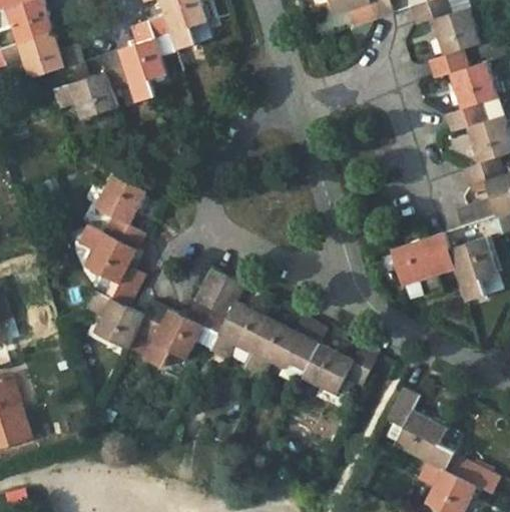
[(0,26),(10,24),(16,44),(52,33),(43,4),(41,0),(0,0),(0,26)]
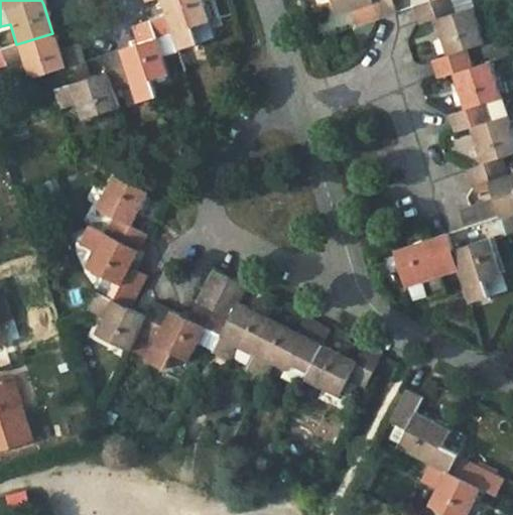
[(143,0),(144,2),(151,0),(160,0),(165,16),(171,33),(177,51),(196,44),(189,26),(208,20),(200,0),(143,0)]
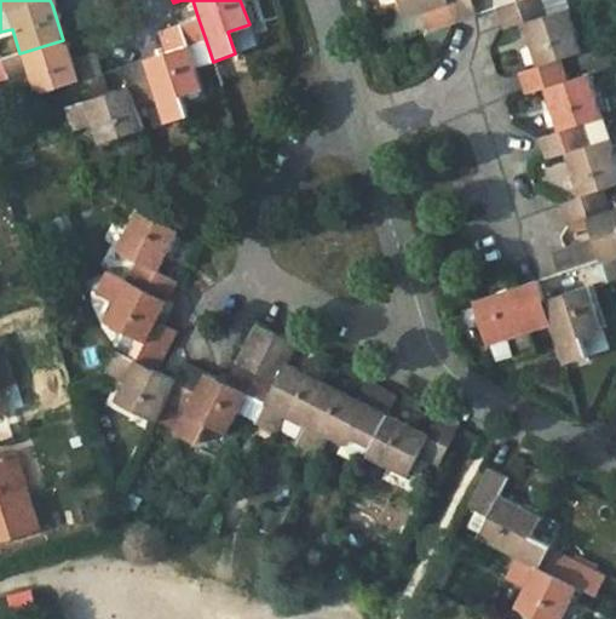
[(398,0),(404,17),(419,12),(426,33),(453,23),(447,4),(444,0),(398,0)]
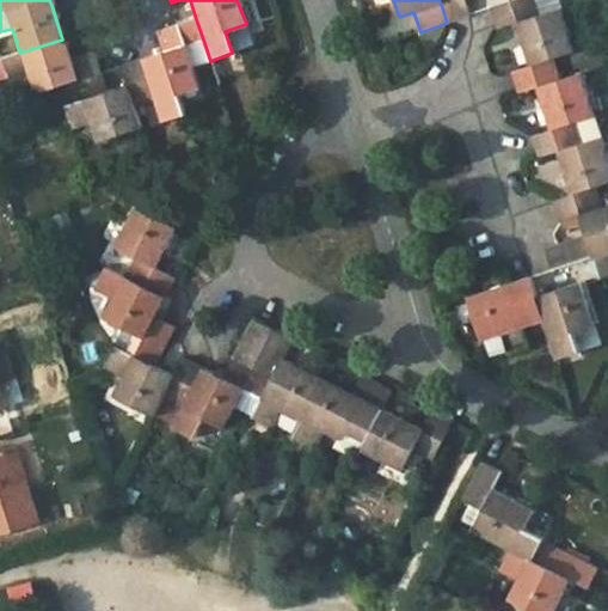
[(447,23),(468,17),(462,0),(438,0),(441,4),(447,23)]
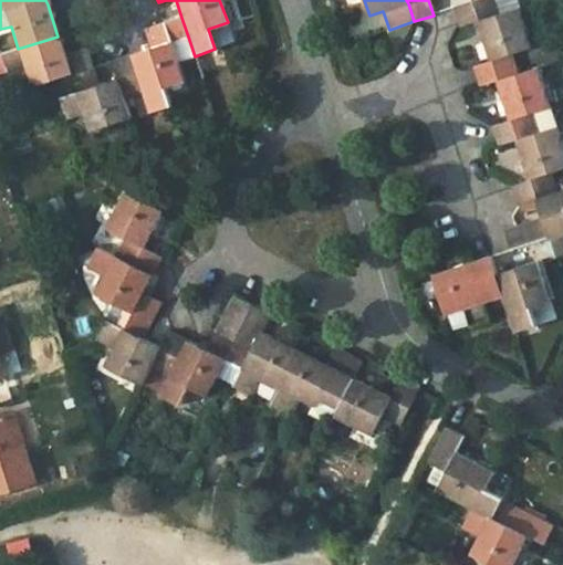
[(478,0),(452,9),(459,28),(477,23),(490,63),(510,56),(530,50),(517,10),(498,17),(492,0),(478,0)]
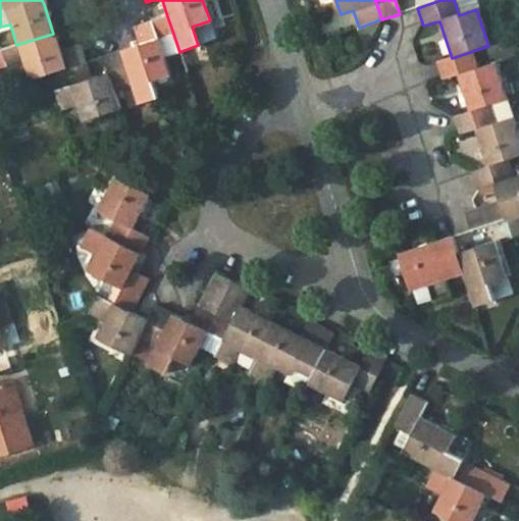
[(140,45),(121,51),(132,86),(138,104),(156,98),(152,82),(168,75),(157,40),(173,34),(167,16),(134,27),(140,45)]
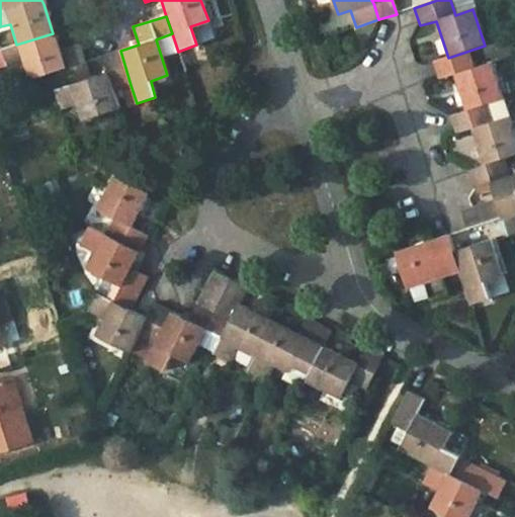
[(190,26),(196,45),(215,39),(208,20),(190,26)]
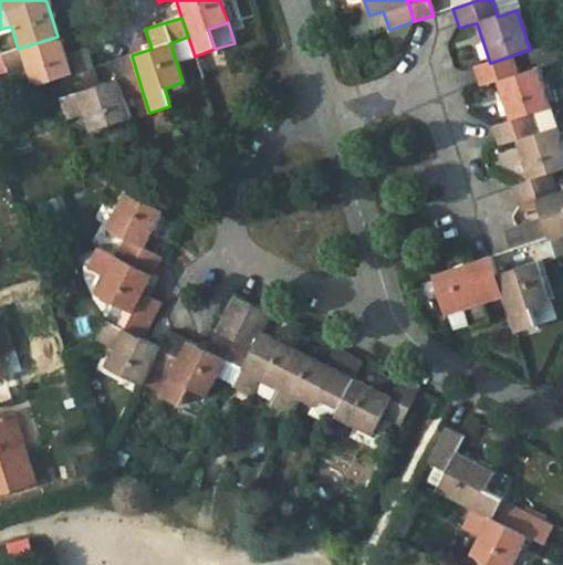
[(64,54),(58,37),(18,49),(0,54),(7,73),(24,69),(31,86),(71,75),(75,93),(96,86),(84,49),(64,54)]
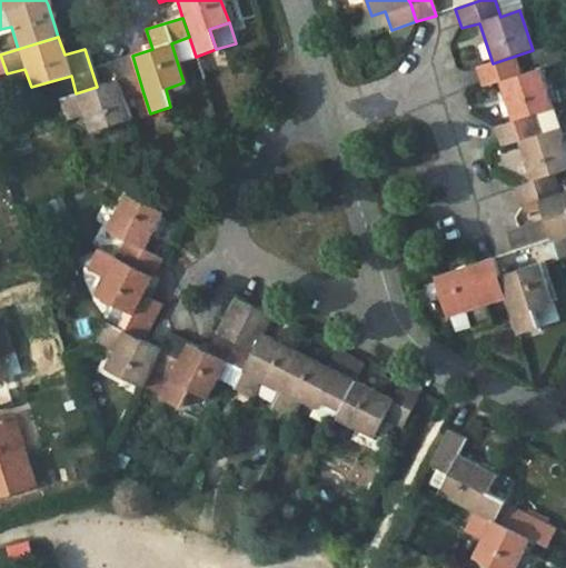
[(132,56),(112,63),(118,80),(97,87),(76,93),(60,99),(67,120),(83,115),(90,132),(130,119),(125,100),(144,93),(132,56)]
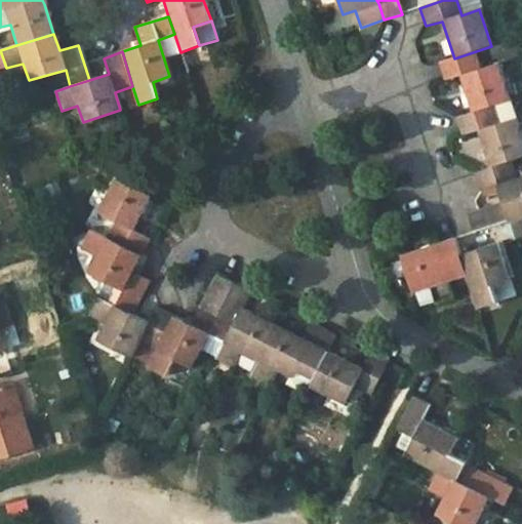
[(459,76),(472,113),(491,107),(509,101),(496,64),(479,69),(473,52),(454,58),(438,64),(441,76),(443,81),(459,76)]
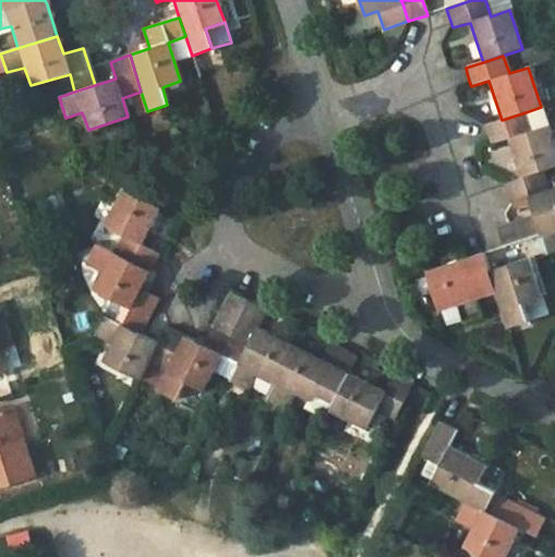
[(484,125),(490,138),(491,144),(507,138),(521,178),(541,171),(554,167),(554,156),(545,125),(528,131),(522,113),(502,120),(484,125)]
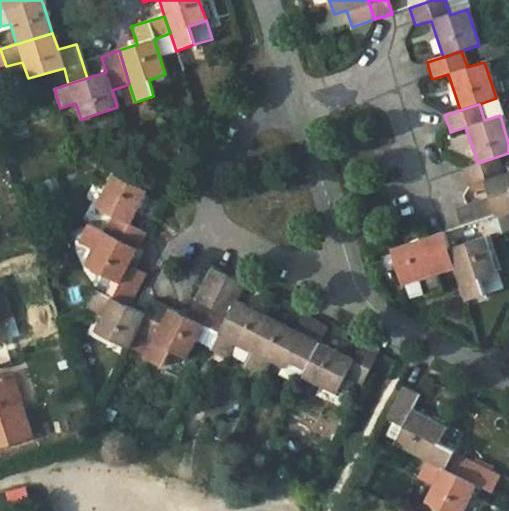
[(508,172),(502,175),(496,157),(478,163),(461,169),(467,186),(484,181),(489,198),(495,216),(501,234),(508,230),(508,172)]
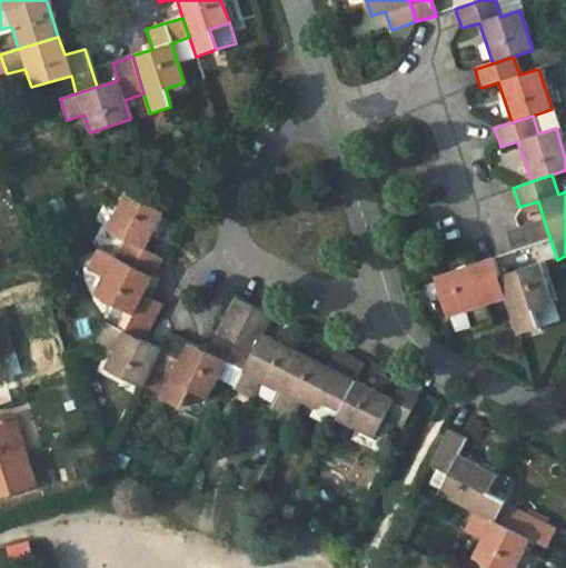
[(161,212),(125,193),(106,230),(123,239),(113,258),(149,277),(159,258),(142,249),(161,212)]
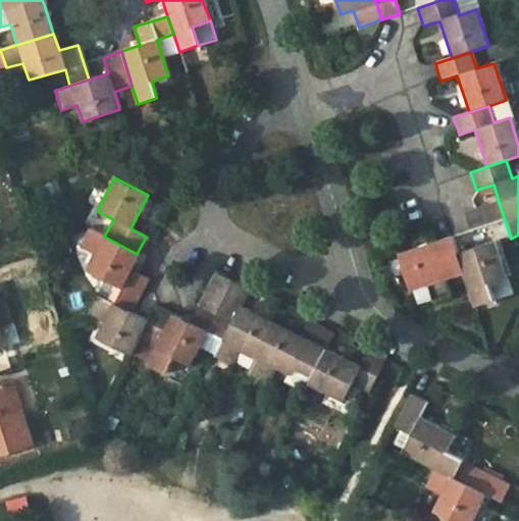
[(463,213),(469,230),(505,220),(499,202),(472,210),(463,213)]
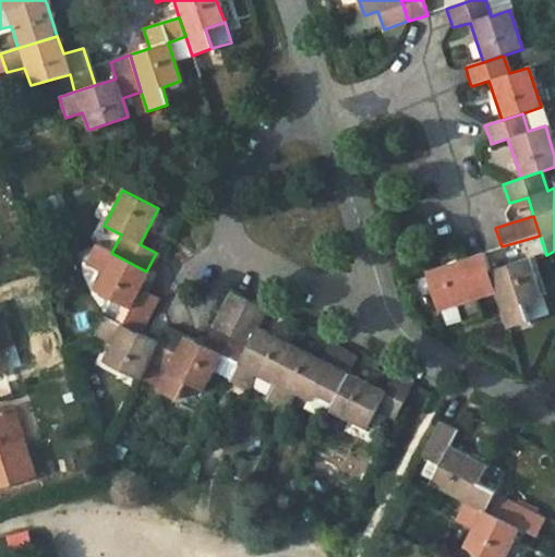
[(119,325),(137,334),(149,311),(156,300),(137,289),(146,271),(111,253),(94,244),(84,264),(100,273),(92,289),(128,306),(119,325)]
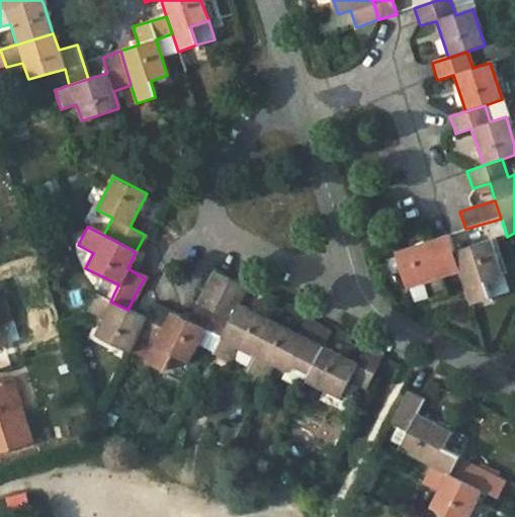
[(415,246),(395,252),(406,287),(423,283),(428,299),(446,292),(441,276),(458,271),(452,252),(447,235),(415,246)]
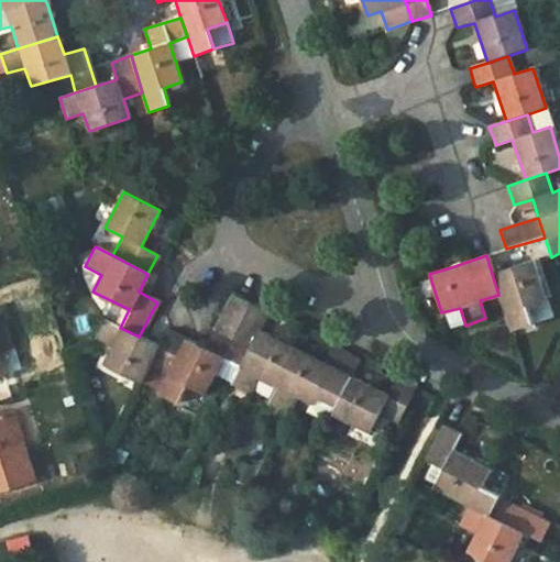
[(533,262),(492,274),(498,295),(511,331),(530,326),(525,305),(544,299),(533,262)]
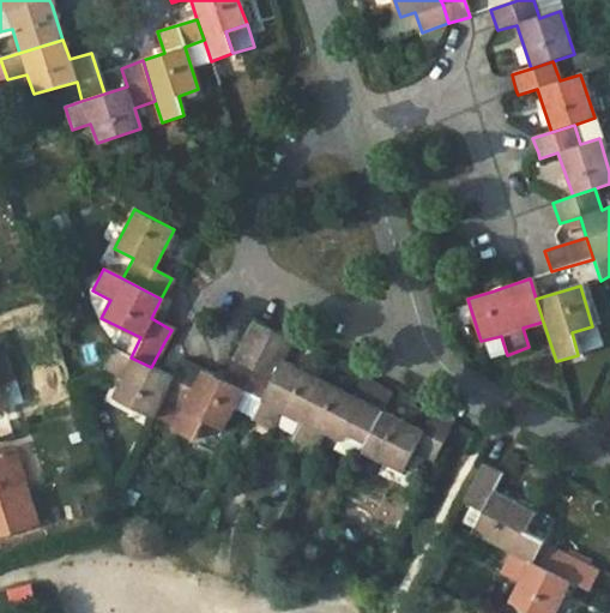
[(252,323),(231,360),(251,371),(270,332),(252,323)]
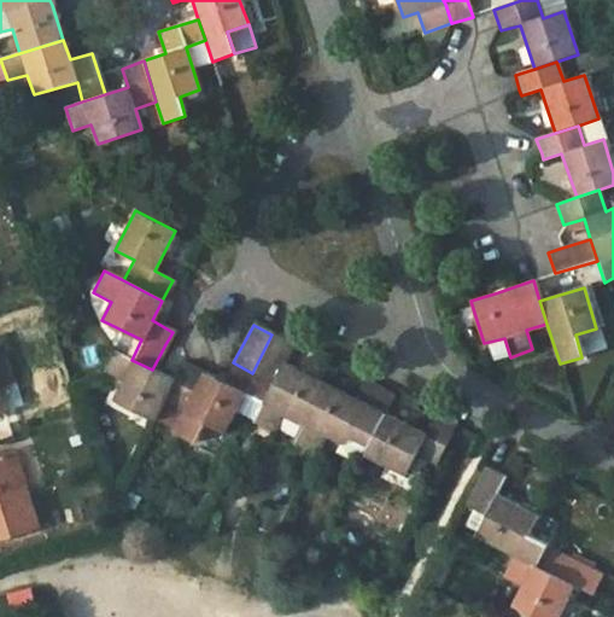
[(171,379),(152,370),(132,360),(115,351),(103,372),(120,382),(112,399),(153,419),(162,402),(182,412),(202,373),(182,364),(171,379)]
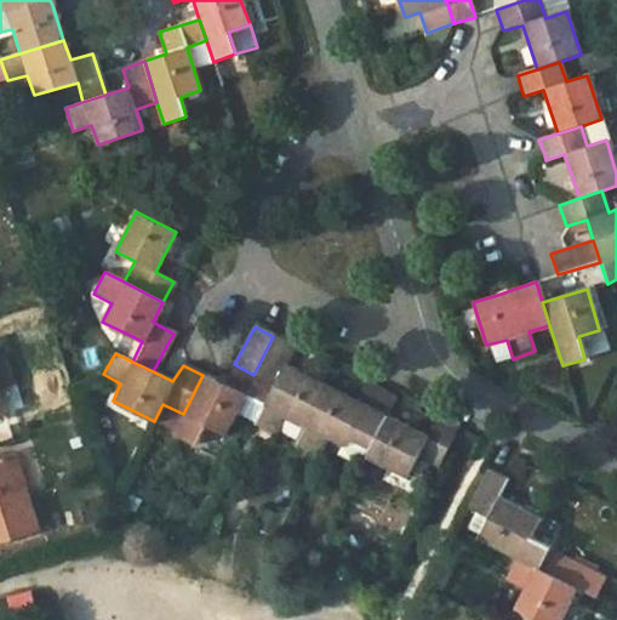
[(0,356),(0,388),(10,385),(0,356)]
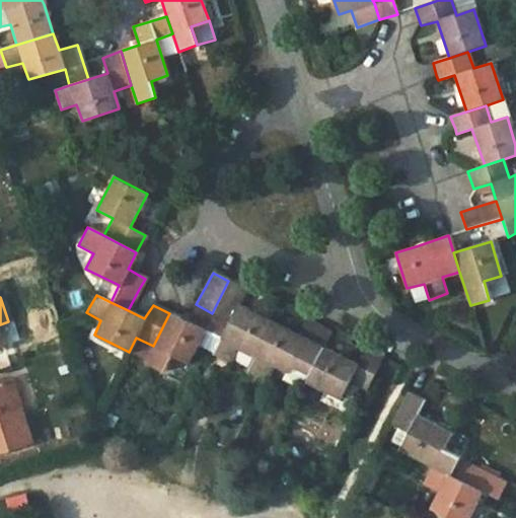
[(179,317),(169,313),(153,346),(145,361),(163,369),(170,356),(186,363),(203,330),(219,339),(228,321),(212,313),(196,304),(187,321),(179,317)]
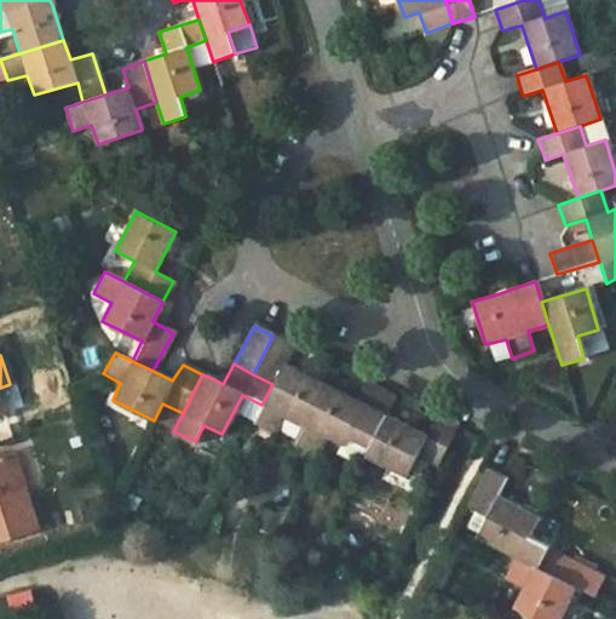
[(304,425),(323,384),(283,364),(272,384),(262,405),(253,423),(274,434),(282,416),(304,425)]
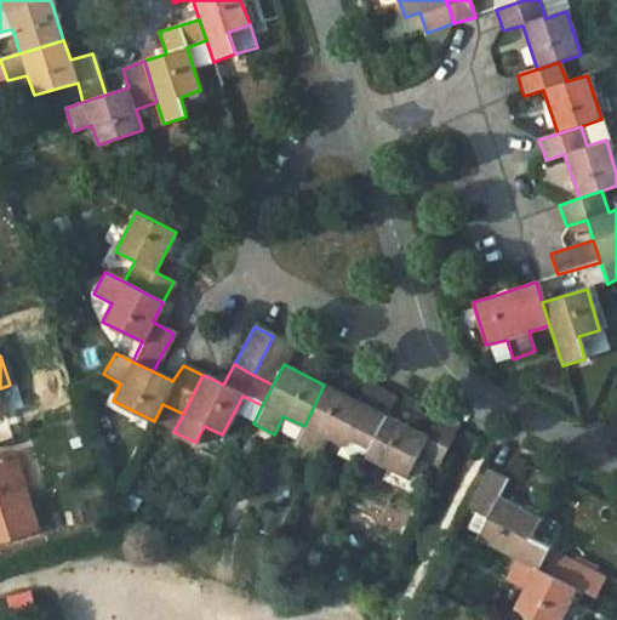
[(395,397),(375,387),(365,405),(324,385),(304,426),(295,444),(316,455),(326,437),(344,445),(354,427),(375,437),(386,415),(395,397)]
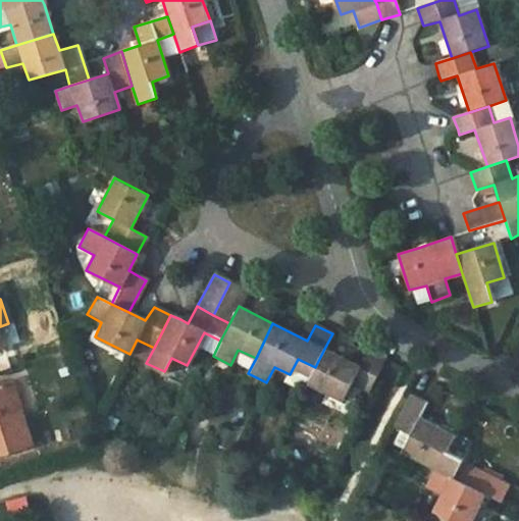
[(359,367),(324,349),(315,367),(307,383),(341,400),(351,383),(367,393),(382,360),(367,352),(359,367)]
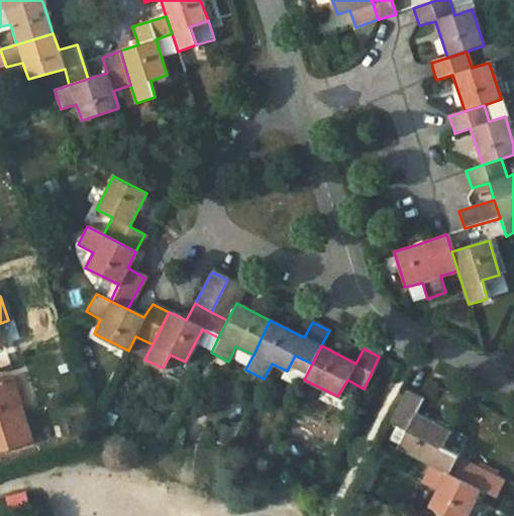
[(10,378),(2,380),(13,412),(20,410),(10,378)]
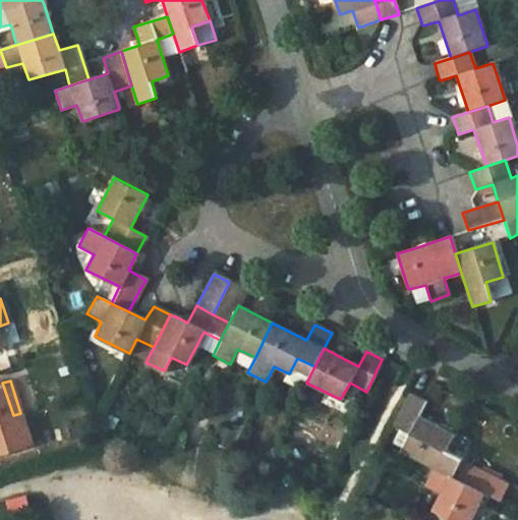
[(0,452),(31,444),(20,413),(13,415),(2,383),(0,383),(0,452)]
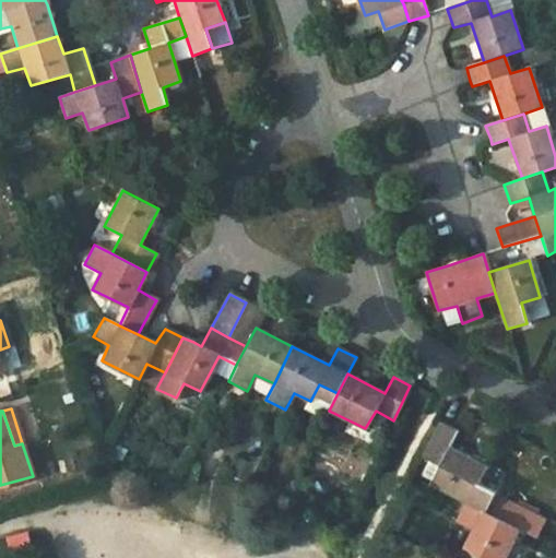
[(457,431),(452,428),(439,422),(422,456),(439,465),(429,484),(465,502),(482,511),(492,493),(476,484),(485,466),(449,448),(457,431)]
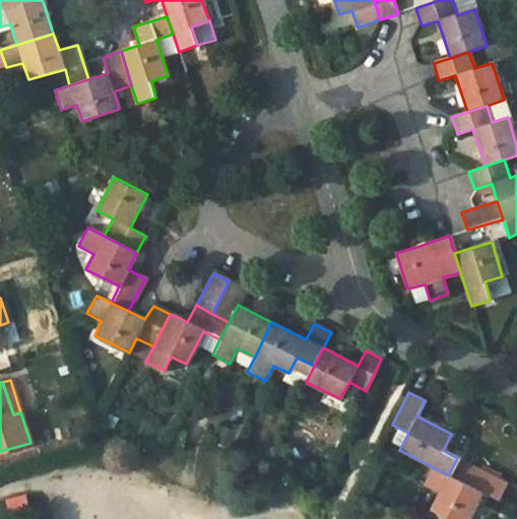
[(448,475),(433,467),(424,483),(440,494),(433,510),(449,518),(468,518),(481,493),(498,500),(506,484),(473,468),(465,483),(448,475)]
